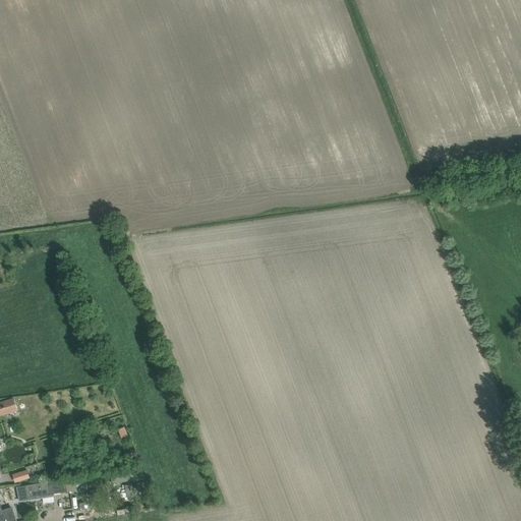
[(17,411),(14,398),(2,402),(6,414),(17,411)]
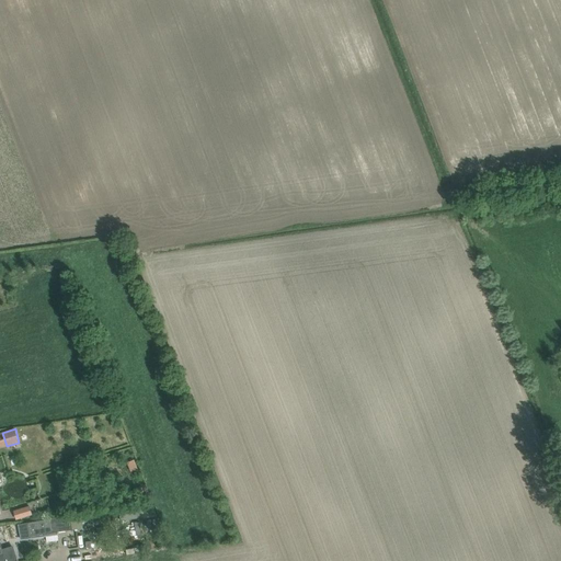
[(126,464),(129,472),(137,469),(134,460),(126,464)]
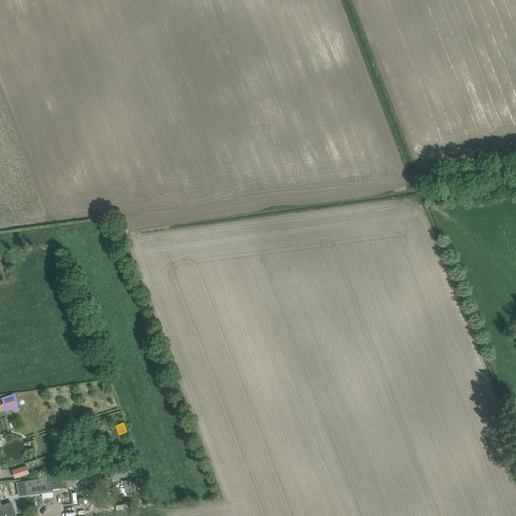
[(141,464),(110,469),(111,478),(143,474),(141,464)]
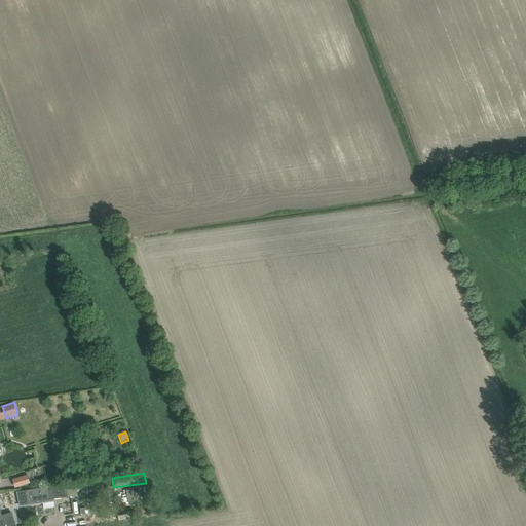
[(28,476),(13,480),(15,488),(30,483),(28,476)]
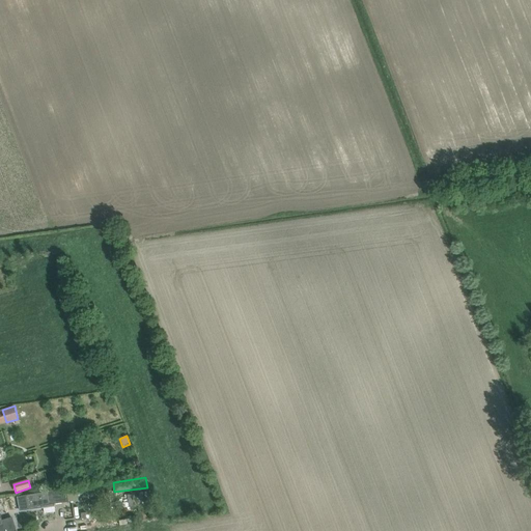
[(91,485),(77,487),(77,495),(91,494),(91,485)]
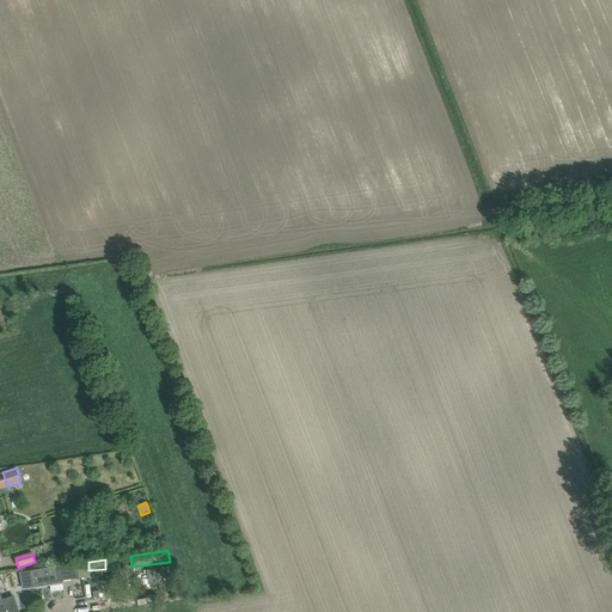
[(79,579),(77,563),(31,571),(31,575),(34,587),(48,585),(48,583),(51,582),(79,579)]
